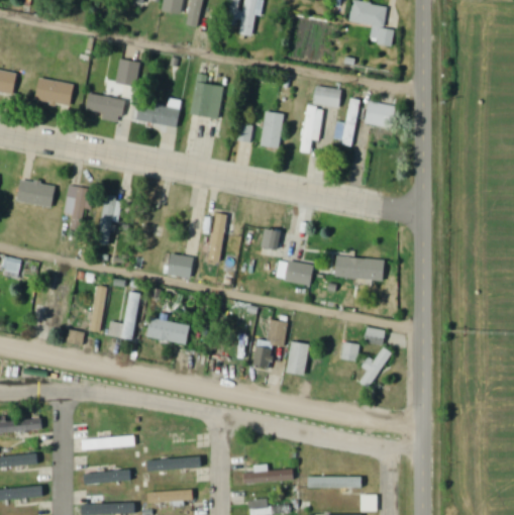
[(163,0),(161,11),(180,14),(182,0),(163,0)]
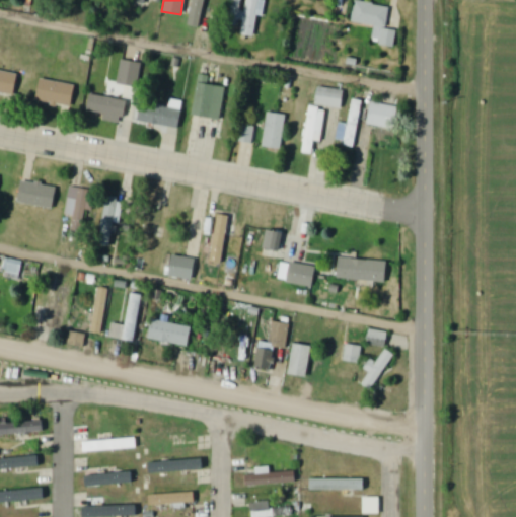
[(190,0),(185,23),(195,26),(201,0),(190,0)]
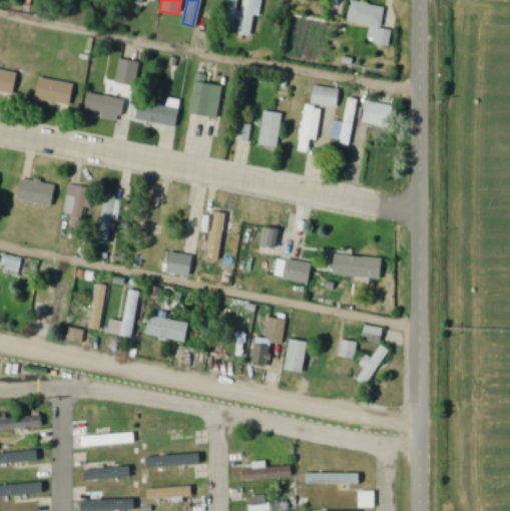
[(250,37),(255,16),(258,16),(261,0),(226,0),(224,16),(238,18),(235,34),(250,37)]
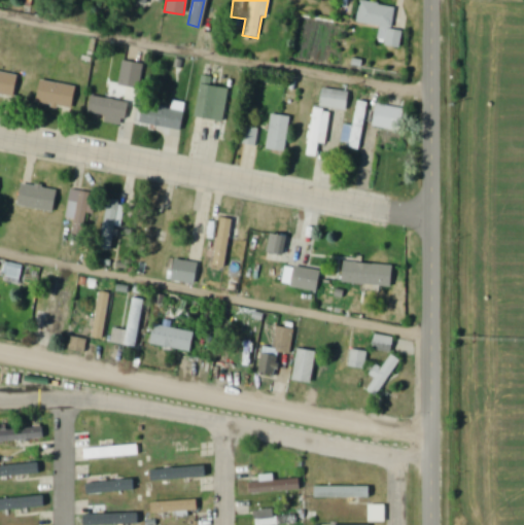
[(399,46),(402,30),(390,29),(393,5),(359,1),(357,22),(378,25),(376,43),(399,46)]
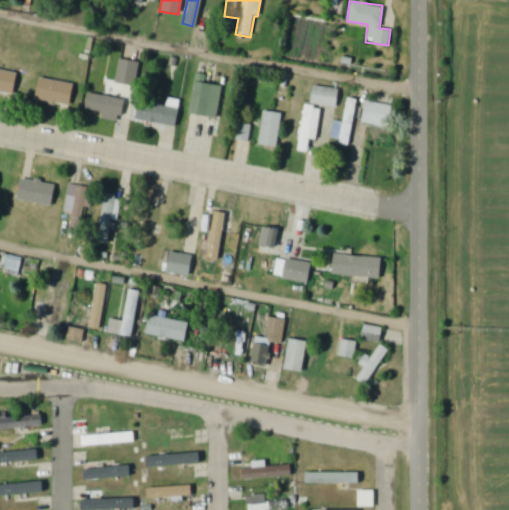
[(166,55),(165,62),(171,64),(173,57),(166,55)]
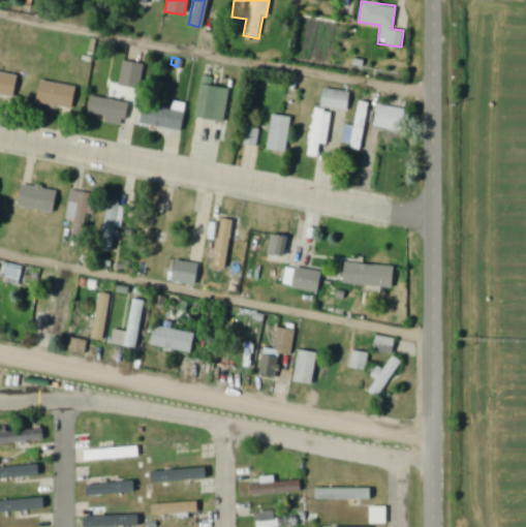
[(121,60),(117,84),(135,87),(140,63),(121,60)]
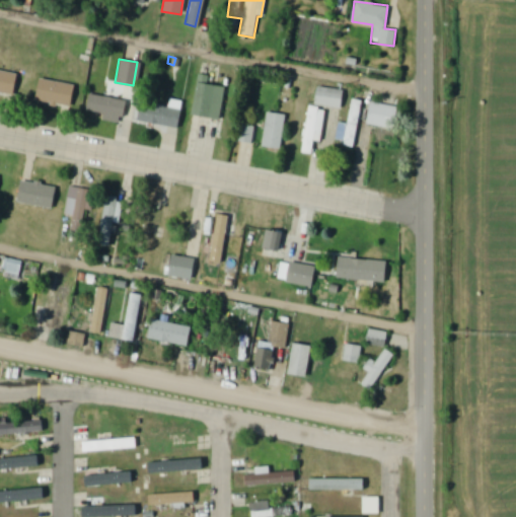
[(0,90),(10,92),(15,73),(0,69),(0,90)]
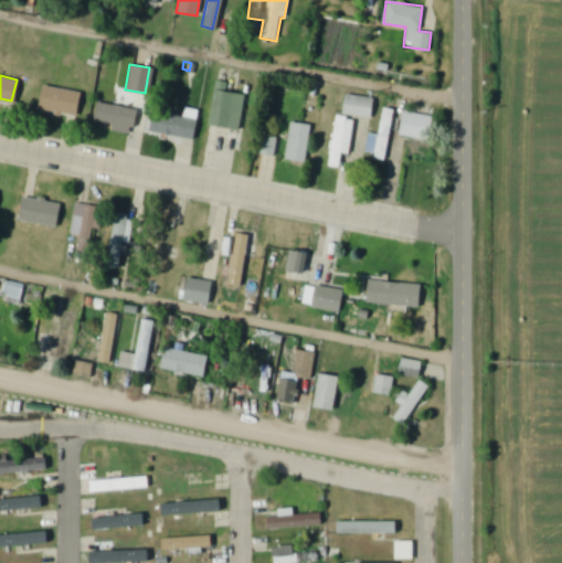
[(213,80),(205,124),(234,128),(241,95),(223,92),(225,82),(213,80)]
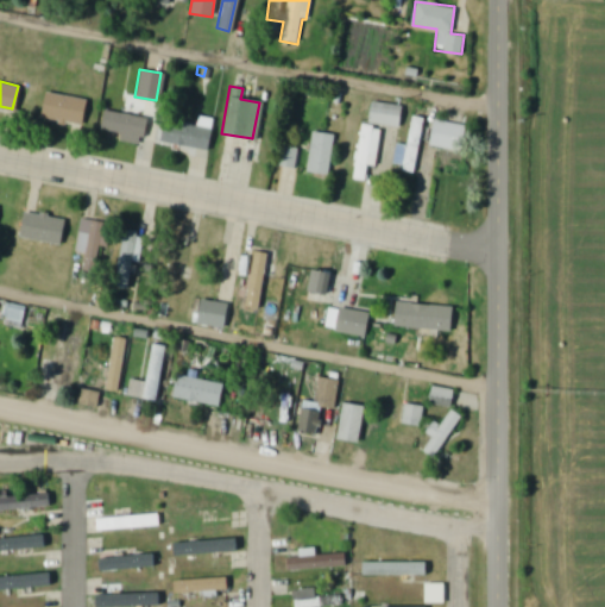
[(43,91),(38,114),(80,123),(84,99),(43,91)]
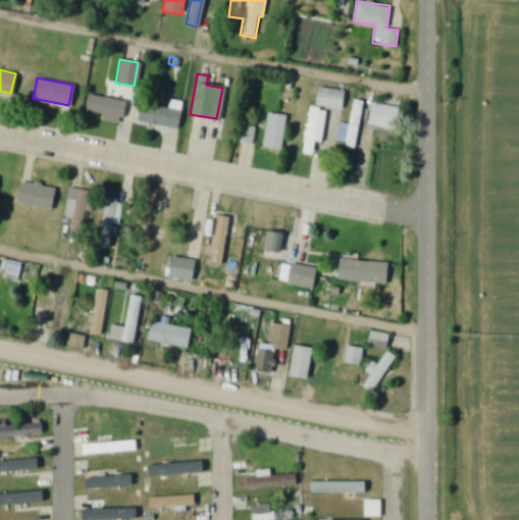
[(316,86),(313,102),(340,107),(343,91),(316,86)]
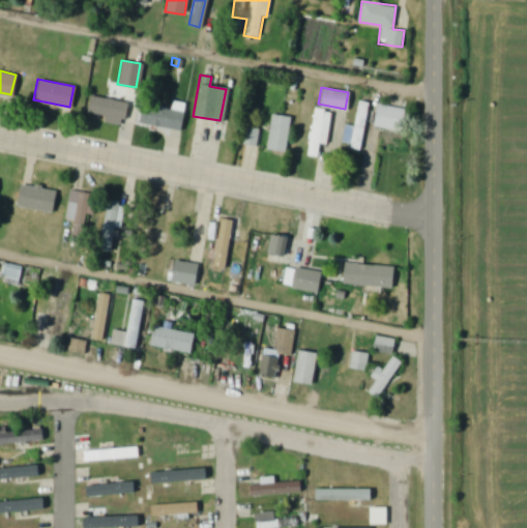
[(87,113),(124,121),(128,104),(91,95),(87,113)]
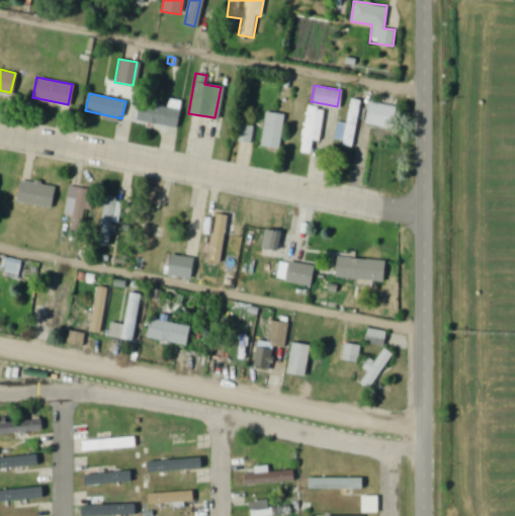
[(181,100),(168,99),(167,106),(138,102),(136,121),(178,127),(181,100)]
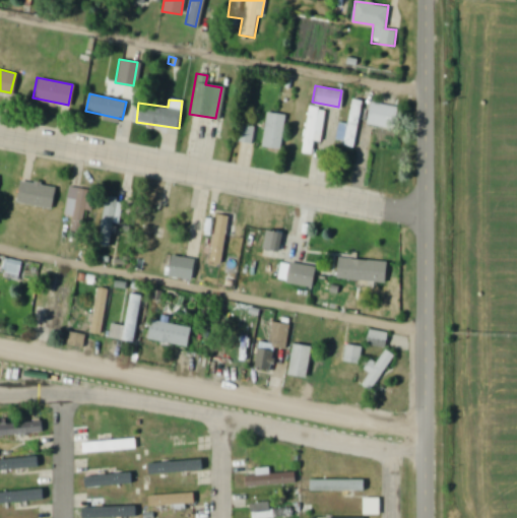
[(344,146),(356,148),(361,101),(349,100),(344,146)]
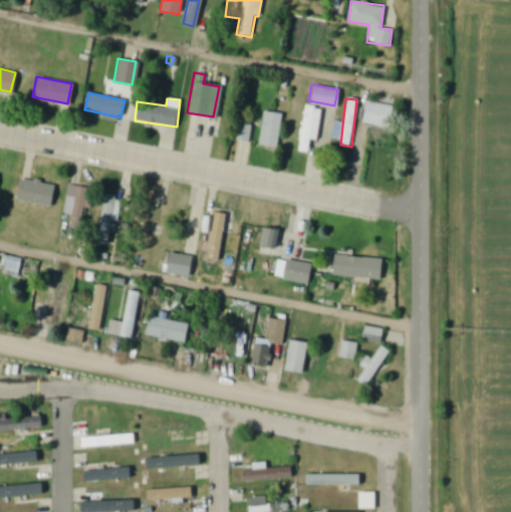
[(394,106),(366,100),(362,122),(389,129),(394,106)]
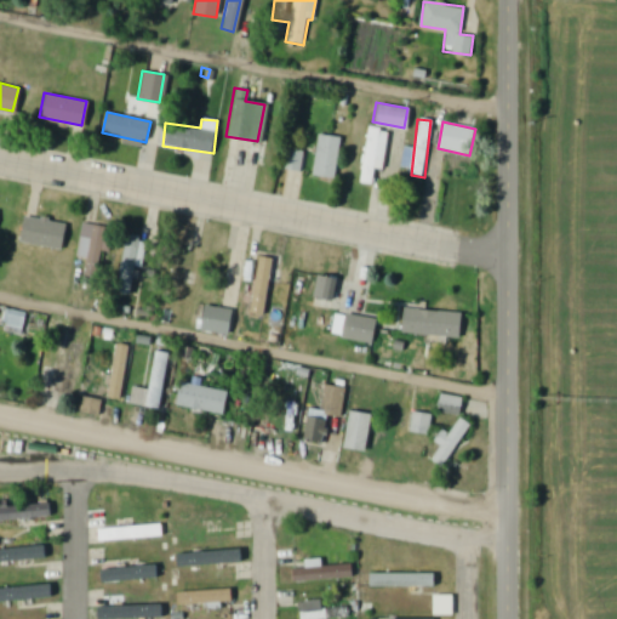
[(335,180),(340,136),(318,135),(313,177),(335,180)]
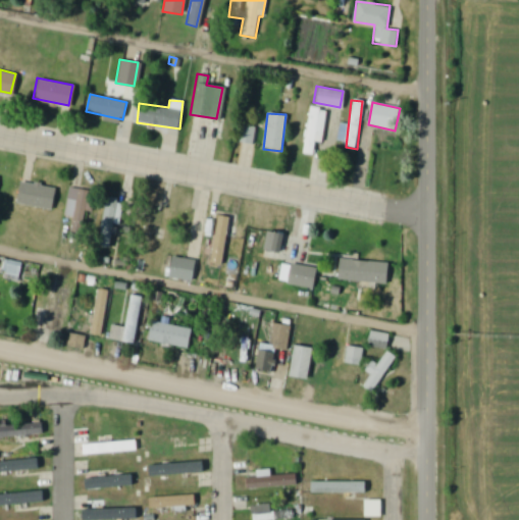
[(56,187),(21,180),(17,204),(52,210),(56,187)]
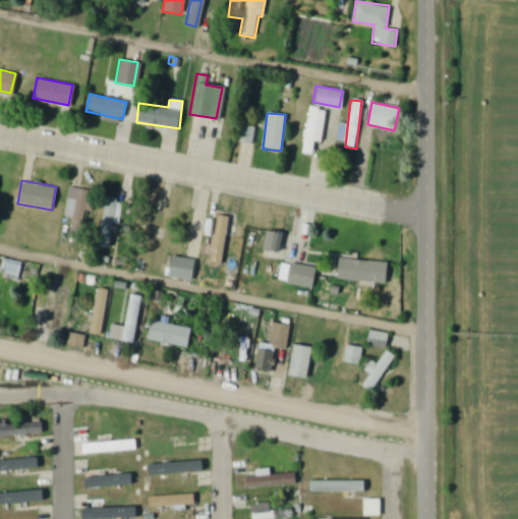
[(63,215),(71,216),(68,234),(81,237),(91,190),(68,186),(63,215)]
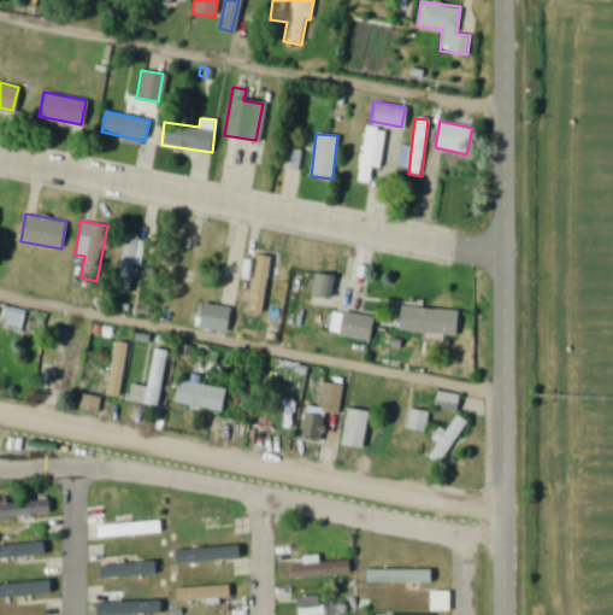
[(147,238),(130,232),(115,275),(133,281),(147,238)]
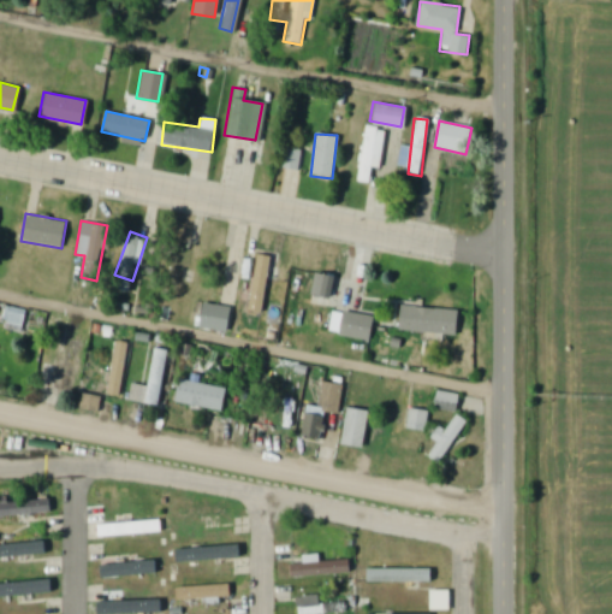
[(188,246),(173,244),(166,287),(180,289),(188,246)]
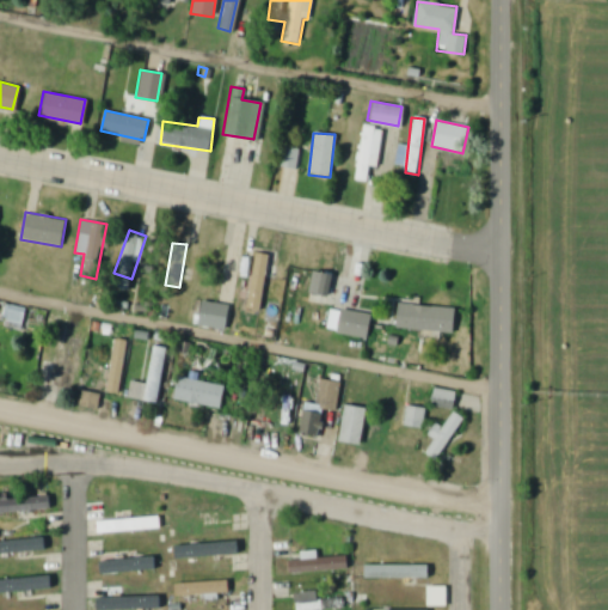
[(244,306),(259,310),(270,254),(255,250),(244,306)]
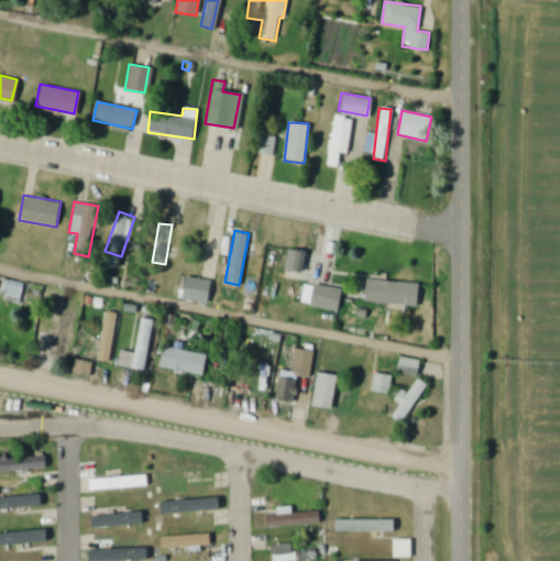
[(284,276),(327,283),(330,255),(287,250),(284,276)]
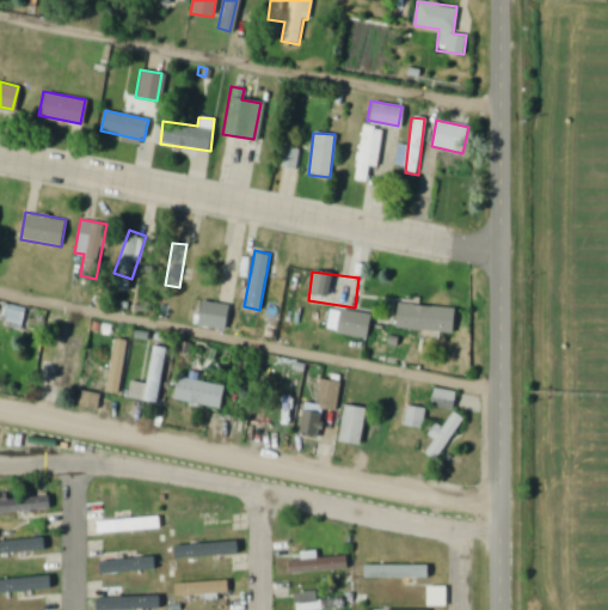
[(228,304),(198,300),(196,324),(225,328),(228,304)]
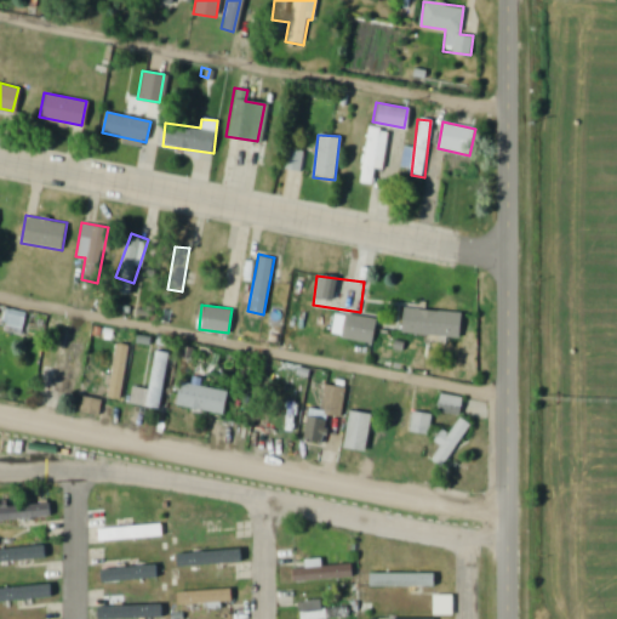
[(462,310),(404,308),(403,333),(461,335),(462,310)]
